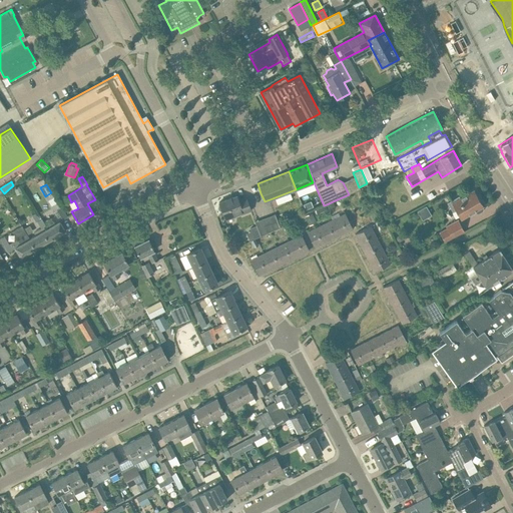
[(459,196),(448,202),(451,208),(454,206),(461,218),(475,209),(476,212),(479,212),(482,210),(483,208),(481,205),(483,205),(474,190),(460,199),(459,196)]
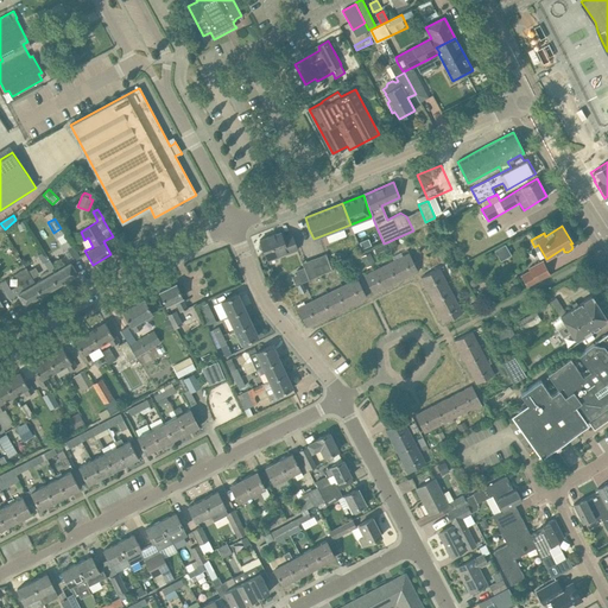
[(280,232),(259,240),(260,242),(259,244),(259,246),(259,248),(261,249),(264,251),(267,260),(298,249),(292,233),(283,236),(280,232)]
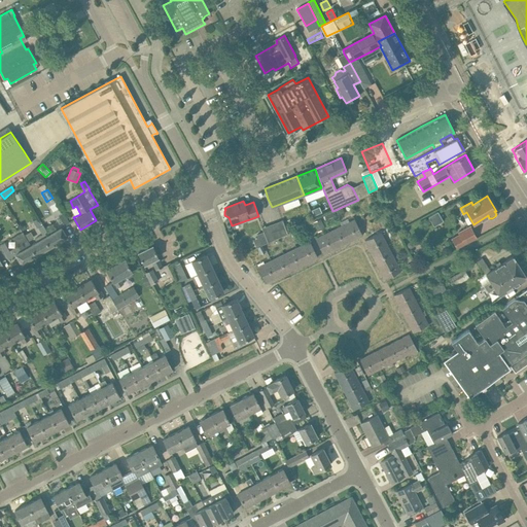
[(312,211),(314,216),(321,213),(319,208),(312,211)]
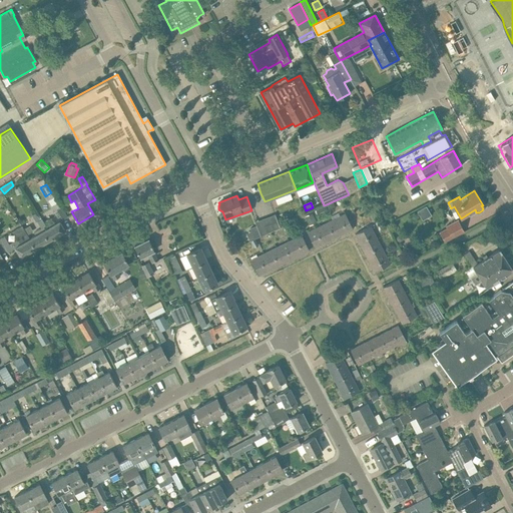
[(419,210),(423,218),(432,214),(428,205),(419,210)]
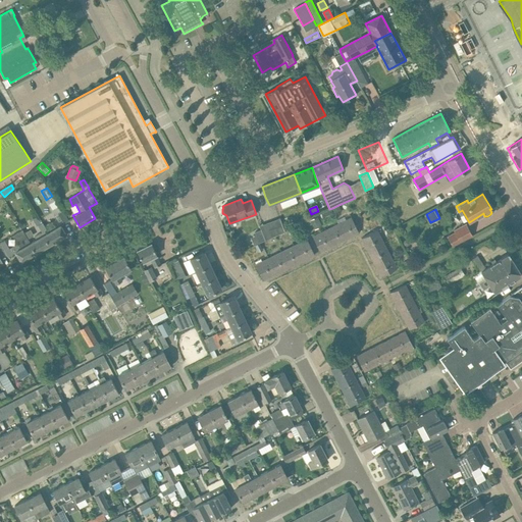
[(64,224),(68,221),(62,211),(58,213),(64,224)]
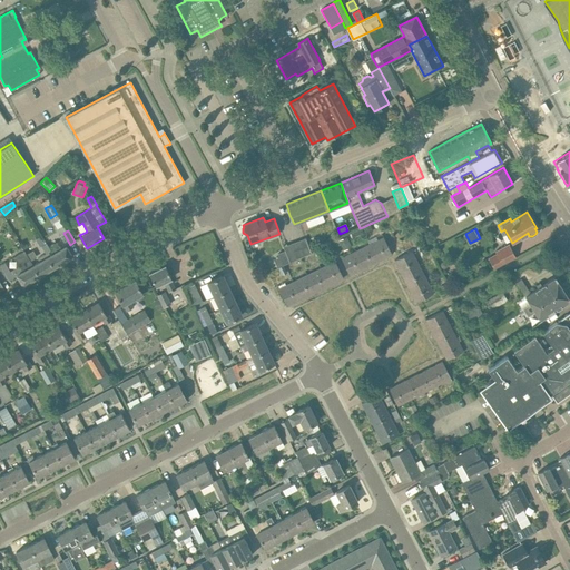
[(385,235),(343,256),(352,274),(394,253),(385,235)]
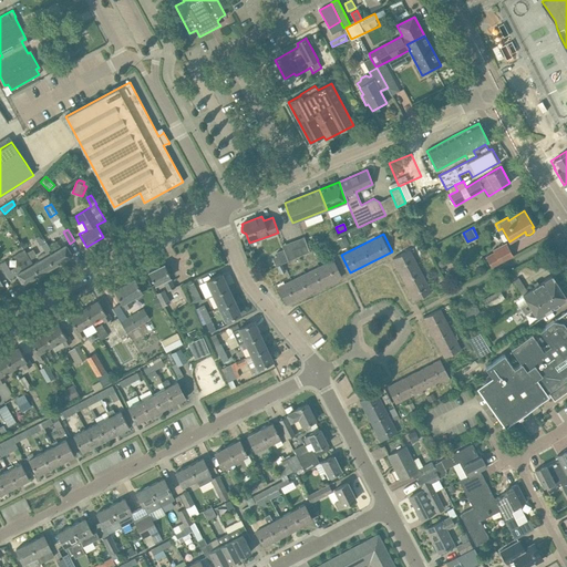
[(48,245),(44,243),(40,235),(39,236),(55,265),(72,255),(65,245),(61,248),(57,240),(48,245)]
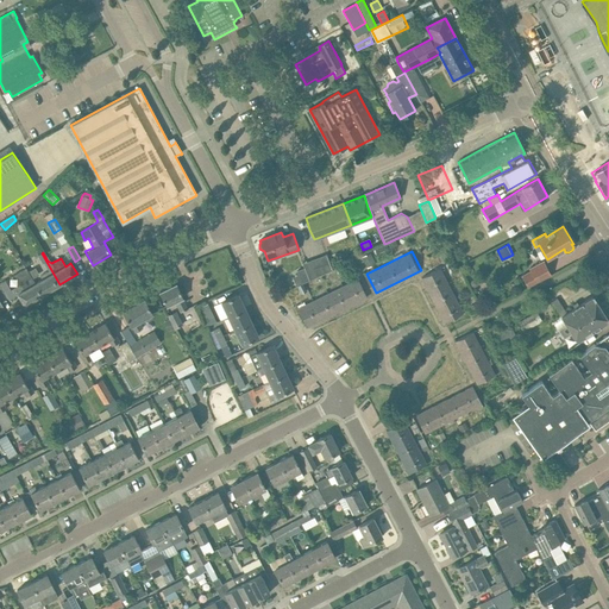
[(43,280),(36,283),(43,295),(60,284),(42,253),(38,256),(43,264),(44,263),(49,271),(41,276),(43,280)]
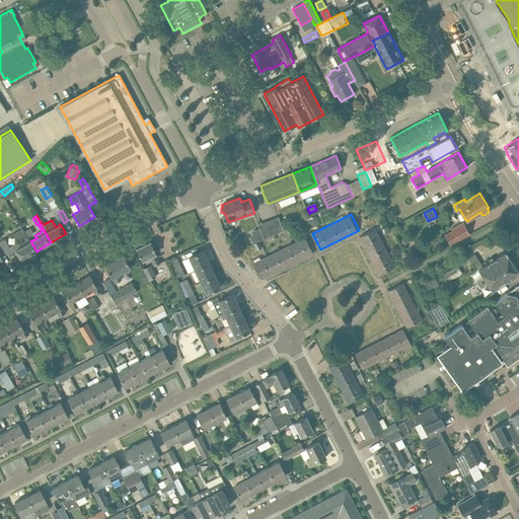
[(278,217),(266,222),(271,235),(283,230),(278,217)]
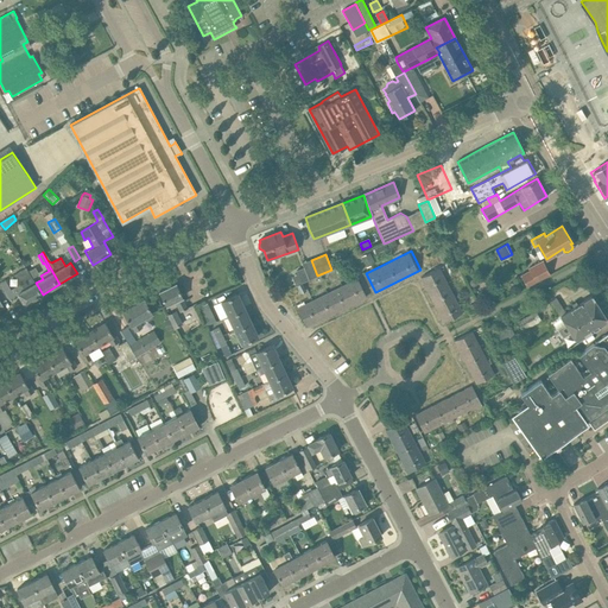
[(215,280),(228,274),(221,259),(204,267),(206,270),(187,280),(198,305),(207,301),(200,285),(213,279),(215,280)]
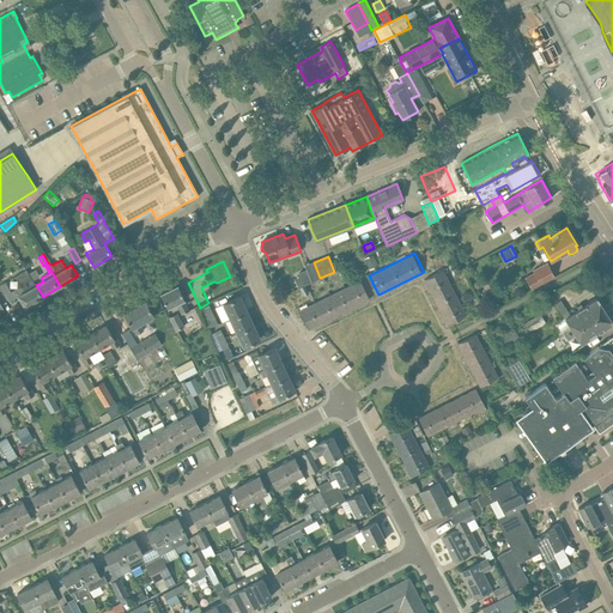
[(320,278),(314,262),(304,265),(308,274),(301,278),(304,285),(320,278)]
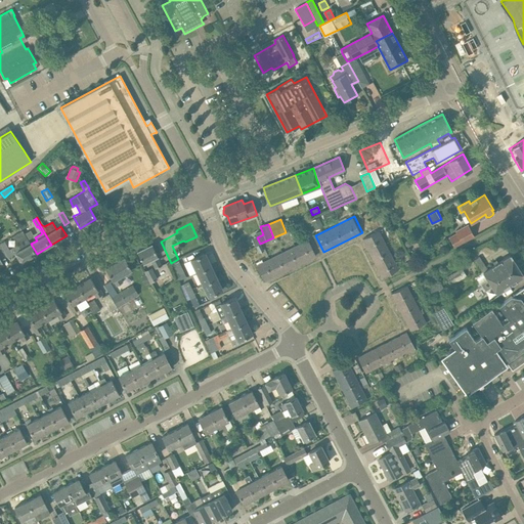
[(453,247),(474,236),(468,224),(454,231),(455,232),(448,236),(453,247)]
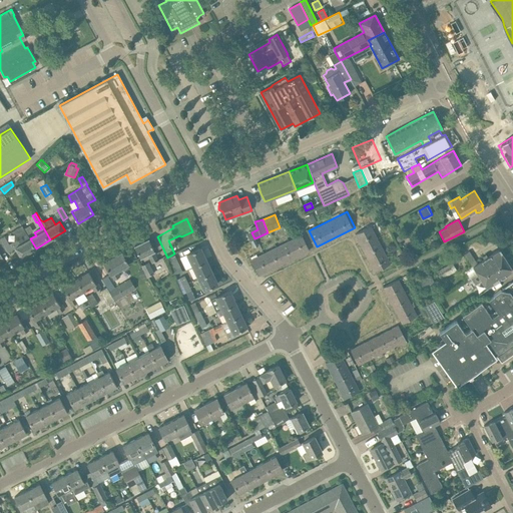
[(374,224),(357,231),(374,272),(392,264),(374,224)]
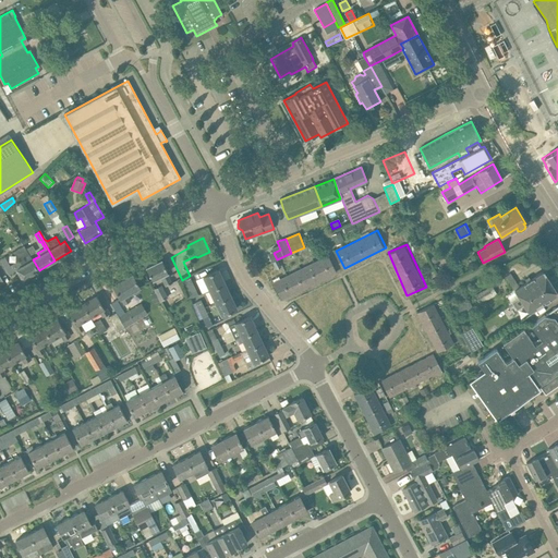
[(4,256),(0,259),(9,275),(14,271),(13,271),(16,269),(17,270),(23,279),(39,270),(33,259),(24,246),(13,252),(19,261),(10,265),(4,256)]
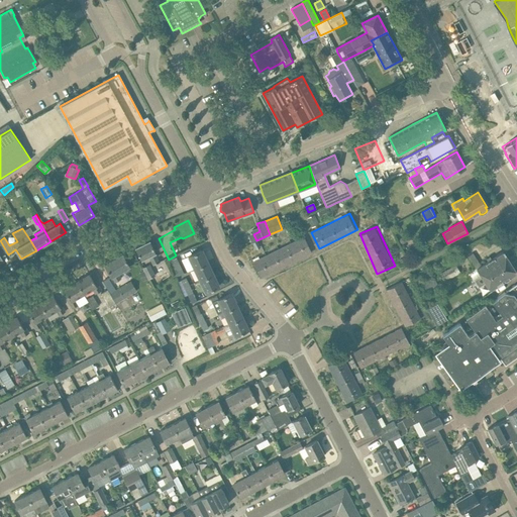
[(264,281),(316,256),(306,235),(253,260),(264,281)]
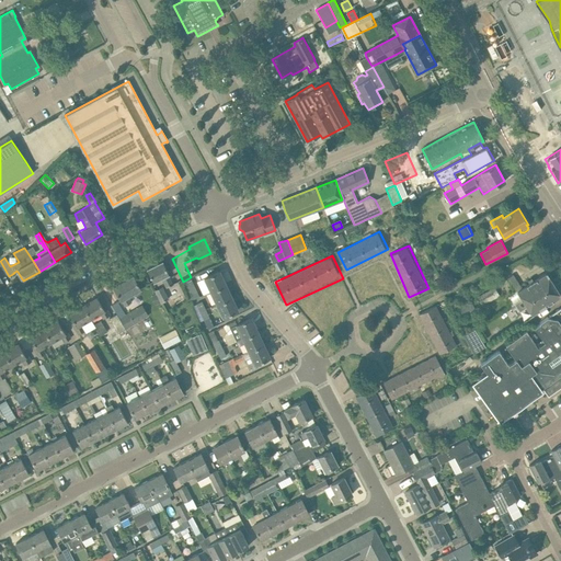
[(147,270),(152,278),(153,282),(161,278),(167,288),(173,285),(168,274),(169,274),(162,262),(147,270)]
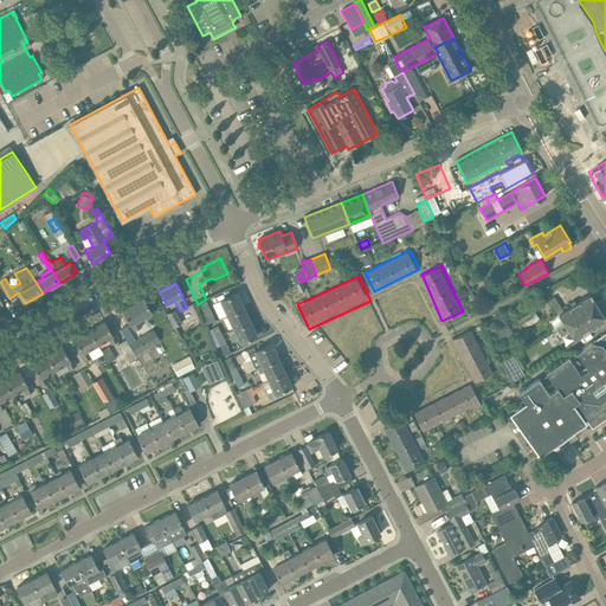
[(220,301),(227,315),(244,307),(237,292),(220,301)]
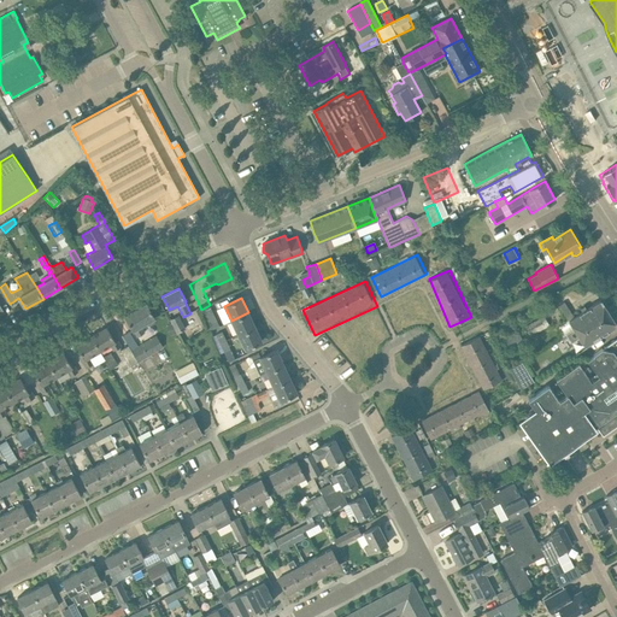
[(559,305),(574,329),(576,331),(607,311),(600,300),(586,309),(585,306),(581,309),(582,312),(574,317),(564,301),(559,305)]
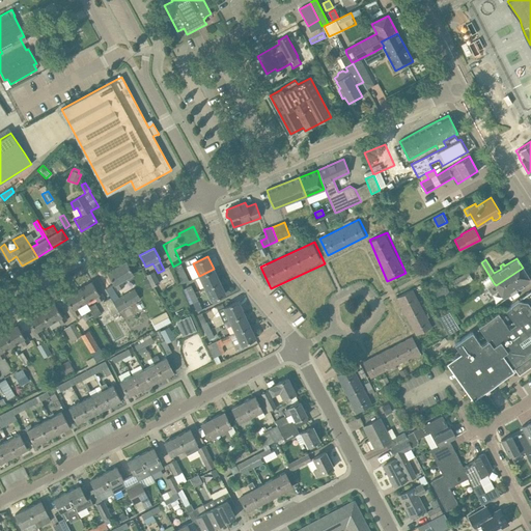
[(108,273),(113,281),(114,284),(115,283),(118,289),(124,286),(121,282),(127,279),(130,280),(132,278),(133,276),(132,274),(133,273),(126,261),(108,273)]
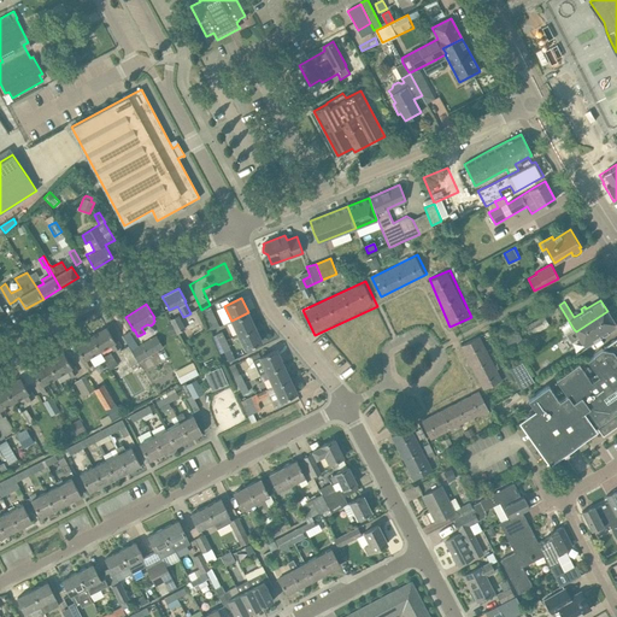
[(219,325),(217,321),(210,306),(200,311),(211,330),(219,325)]
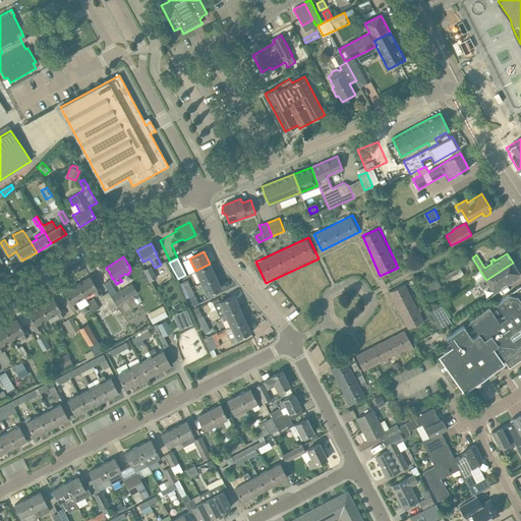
[(478,282),(482,289),(489,285),(494,292),(520,275),(513,263),(486,280),(484,278),(478,282)]
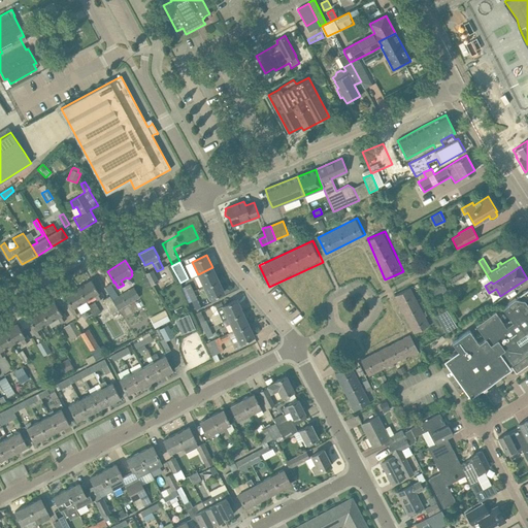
[(212,267),(198,274),(203,287),(219,279),(212,267)]
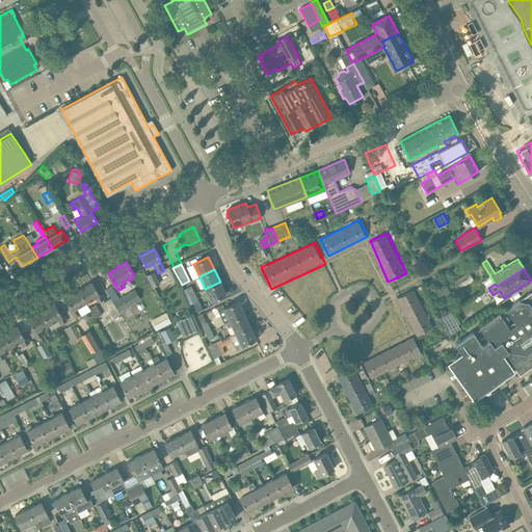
[(148,278),(152,288),(160,284),(154,271),(147,275),(148,278)]
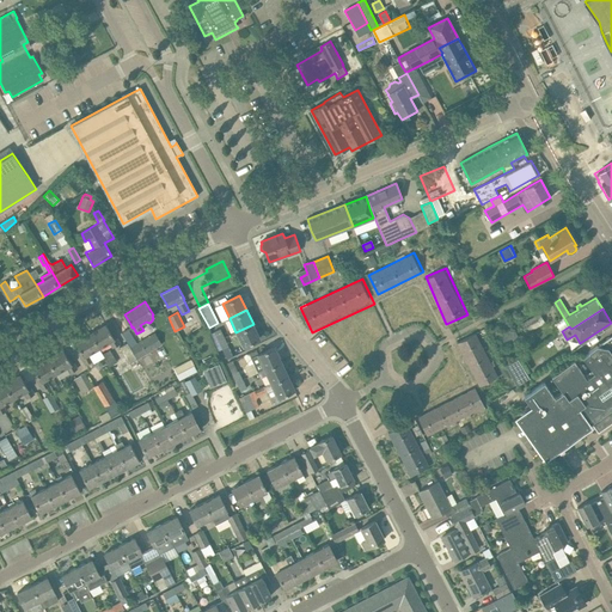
[(540,313),(521,324),(524,328),(526,326),(527,331),(545,322),(540,313)]
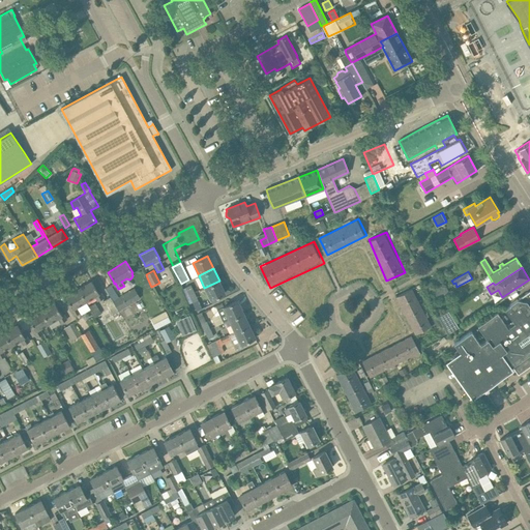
[(147,277),(143,281),(143,282),(147,289),(151,287),(147,277)]
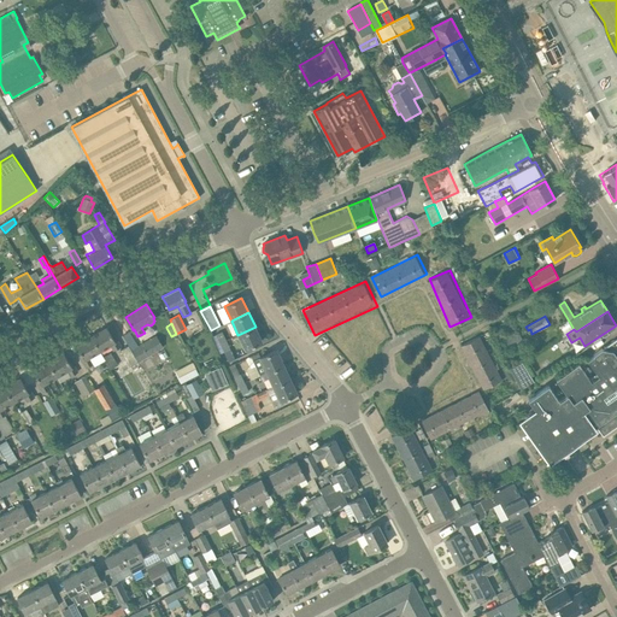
[(107,327),(92,336),(100,350),(111,344),(115,350),(121,346),(115,335),(112,336),(107,327)]
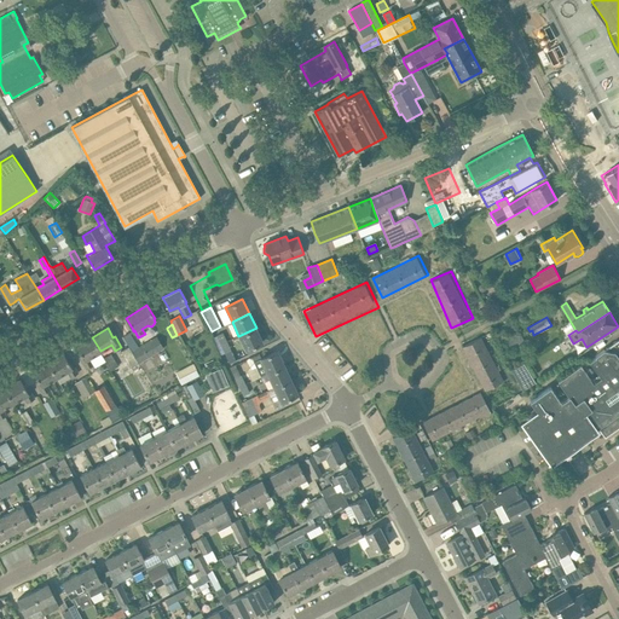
[(256,328),(238,336),(246,350),(262,342),(256,328)]
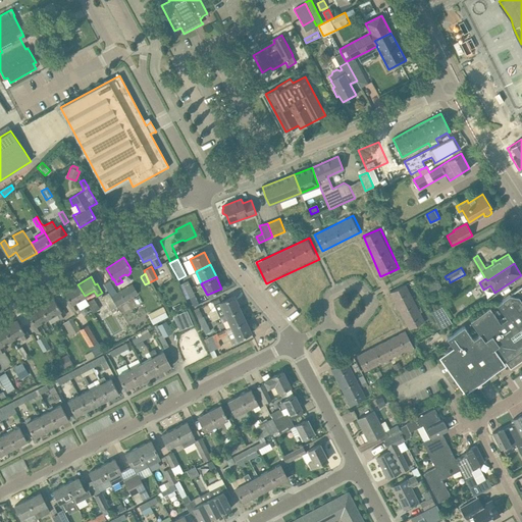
[(424,286),(428,295),(441,288),(437,279),(424,286)]
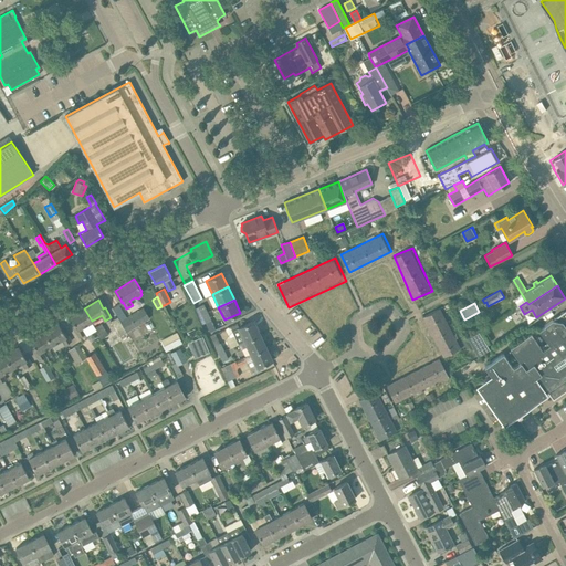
[(117,316),(128,336),(128,335),(127,332),(149,318),(143,307),(127,317),(119,304),(113,307),(118,316),(117,316)]
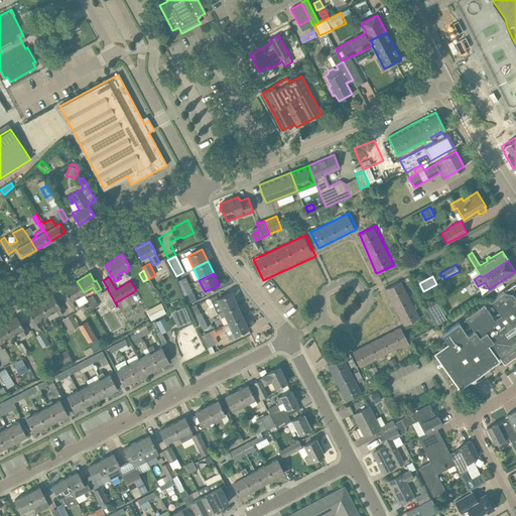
[(183,287),(189,284),(185,277),(180,279),(183,287)]
